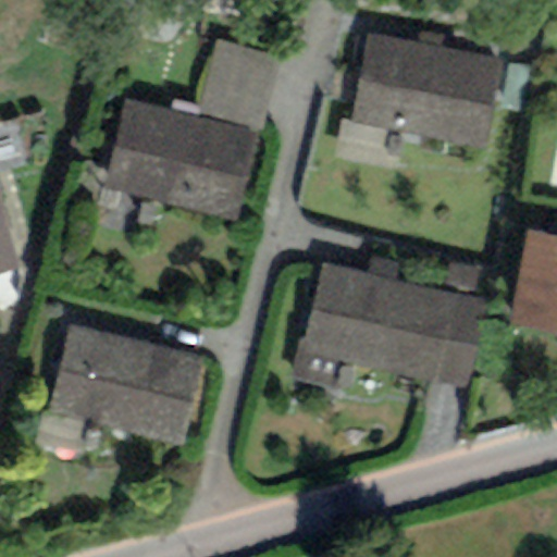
[(502,61),(367,35),(367,37),(350,121),(485,147),(502,61)]
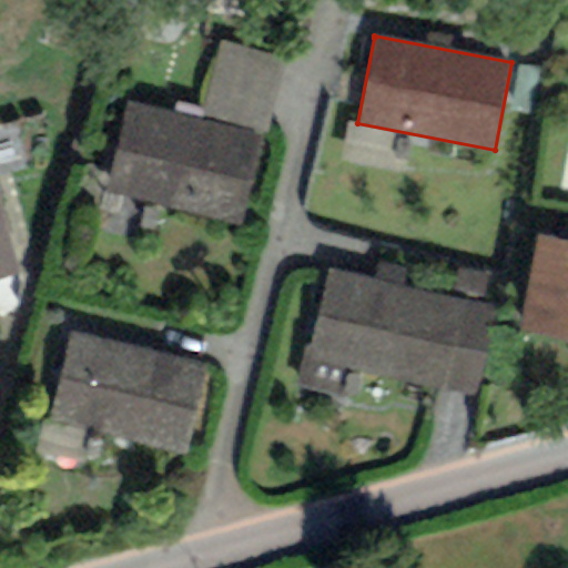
[(284,60),(220,43),(201,118),(266,133),(284,60)]
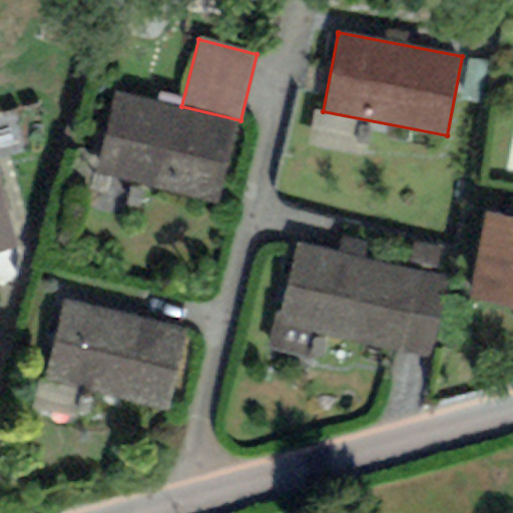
[(237,123),(114,93),(94,173),(218,203),(237,123)]
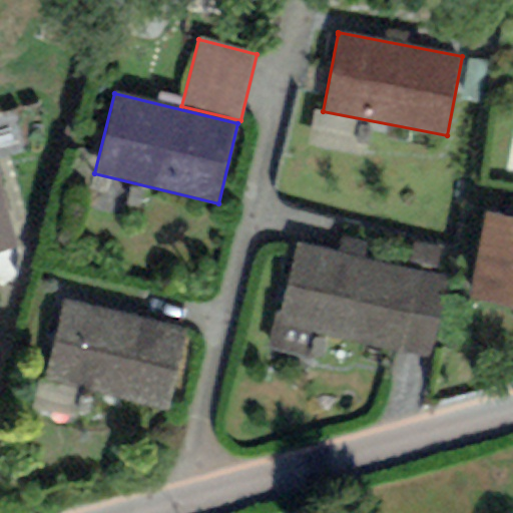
[(0,190),(0,252),(16,248),(0,190)]
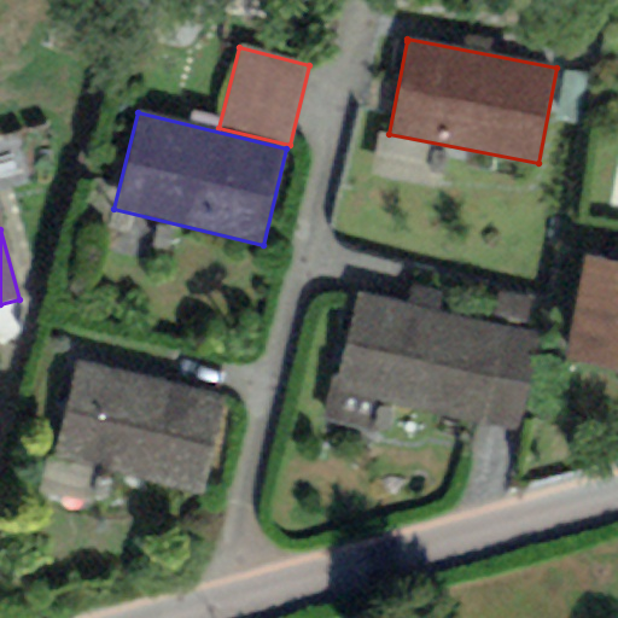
[(617,372),(617,262),(584,256),(564,362),(617,372)]
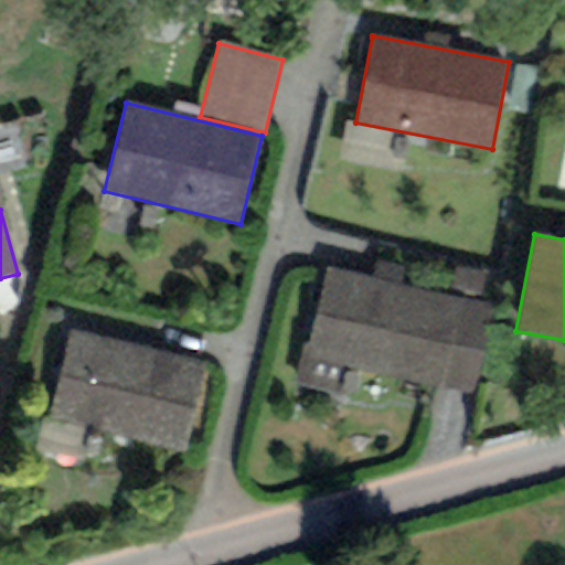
[(493,308),(324,268),(297,385),(351,398),(358,368),(472,394),(493,308)]
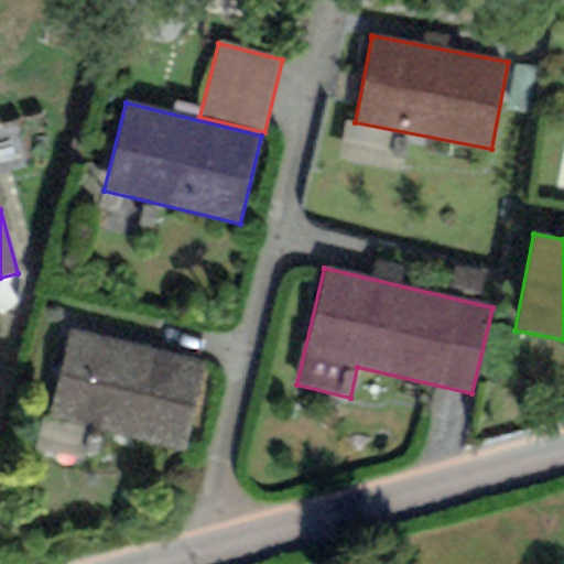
[(204,366),(69,331),(46,416),(182,452),(204,366)]
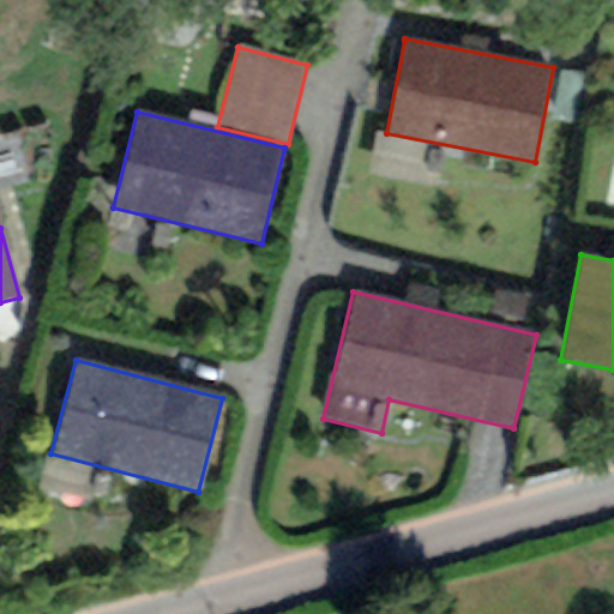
All buildings are outlined.
